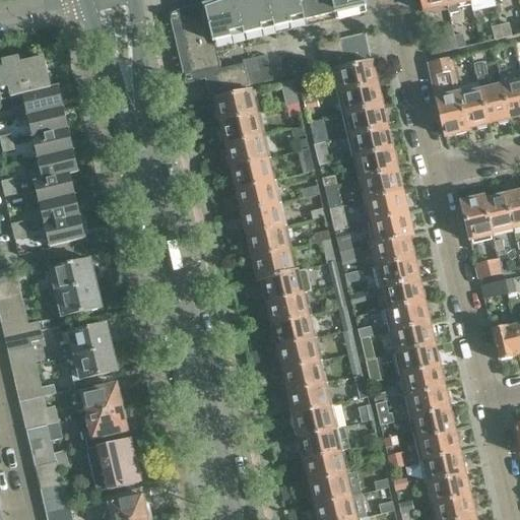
[(204,6),(212,43),(214,42),(216,49),(246,42),(235,0),(218,0),(204,4),(204,6)]
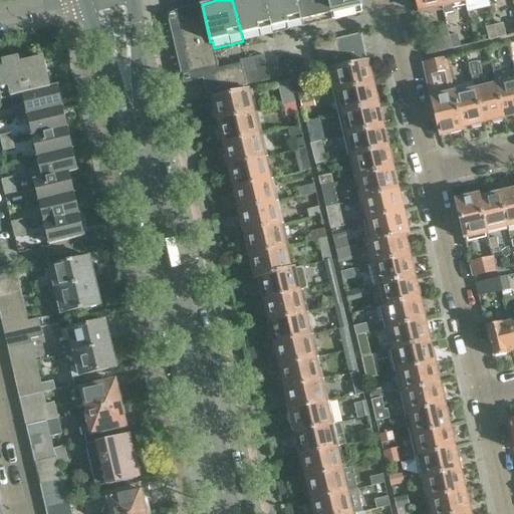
[(264,0),(232,0),(243,41),(273,34),(264,0)]
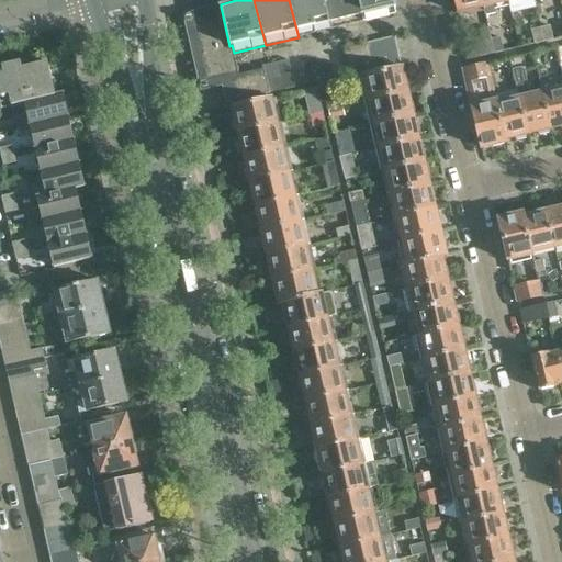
[(324,0),(289,0),(299,37),(332,30),(324,0)]
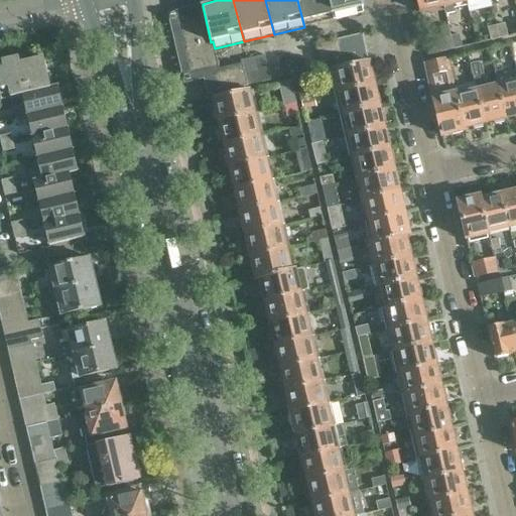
[(330,0),(297,0),(304,27),(335,20),(330,0)]
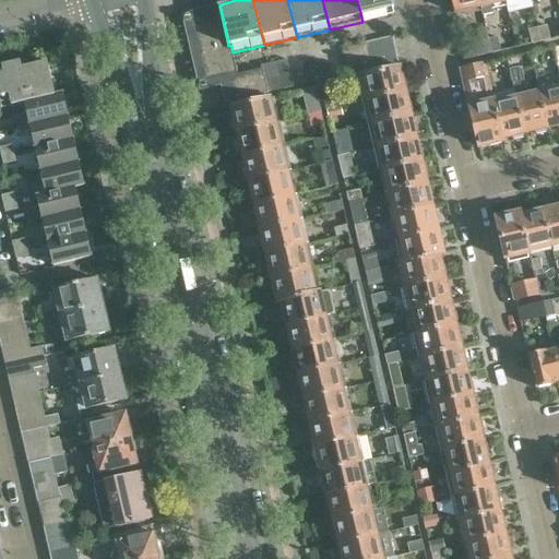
[(391,0),(357,0),(363,22),(395,14),(391,0)]
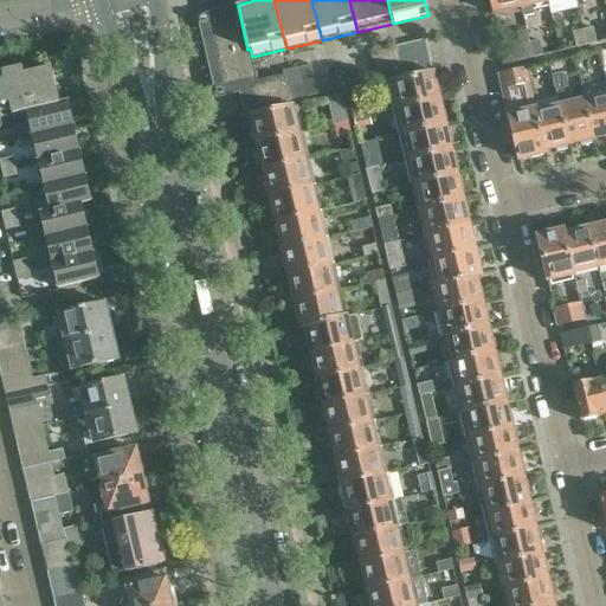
[(490,0),(496,18),(522,12),(519,0),(490,0)]
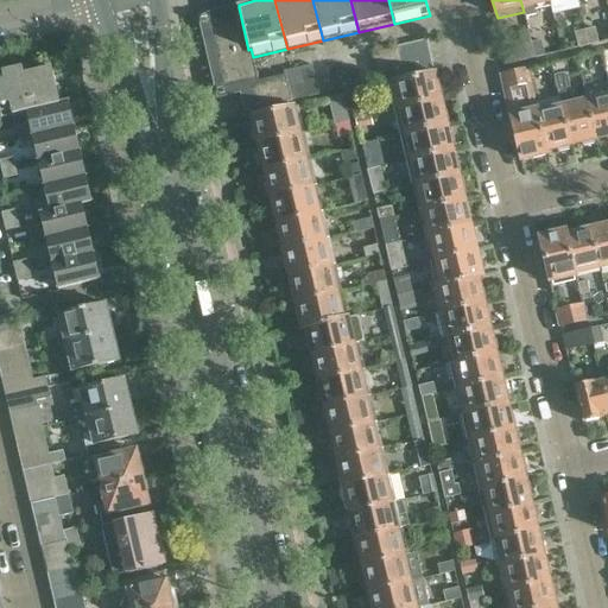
[(551,5),(549,0),(520,0),(524,12),(525,17),(536,14),(534,10),(551,5)]
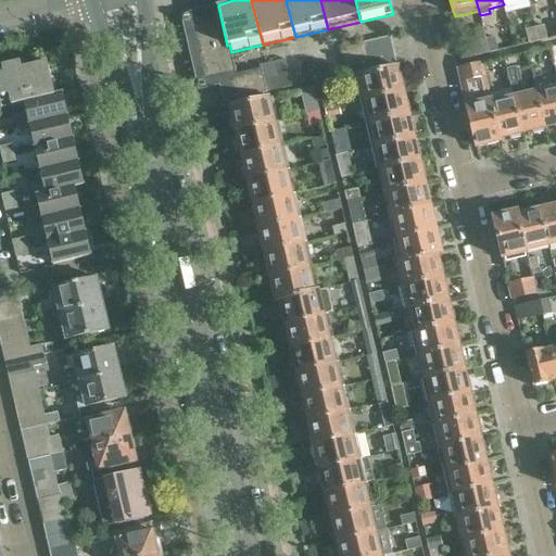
[(218,7),(188,19),(203,84),(224,79),(229,101),(266,92),(263,78),(260,68),(243,73),(237,74),(231,52),(229,45),(227,46),(218,7)]
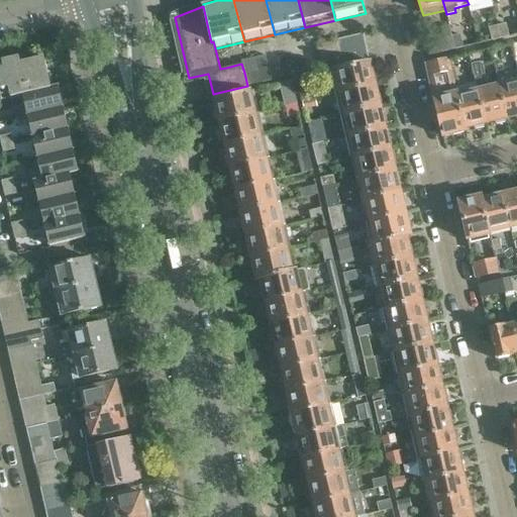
[(506,23),(498,25),(501,37),(508,36),(506,23)]
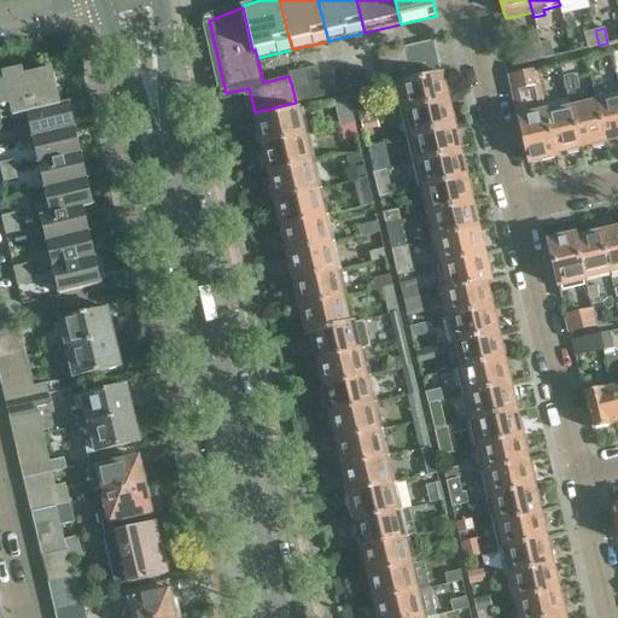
[(595,30),(583,33),(587,47),(599,45),(595,30)]
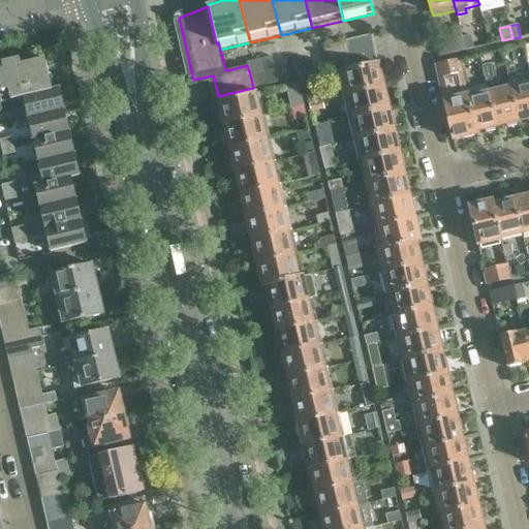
[(460,27),(450,29),(454,40),(436,43),(439,56),(465,50),(462,37),(460,27)]
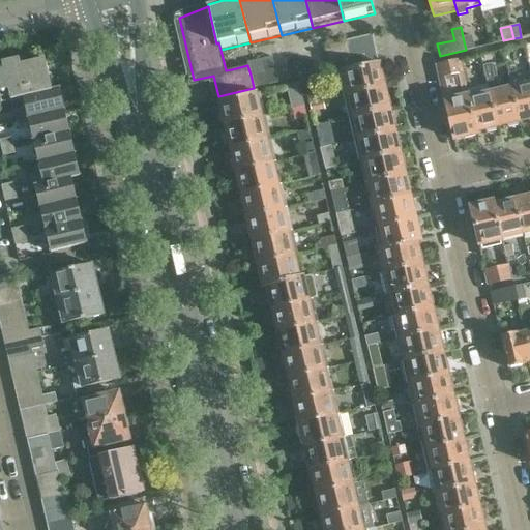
[(375,47),(372,33),(347,38),(350,52),(375,47)]
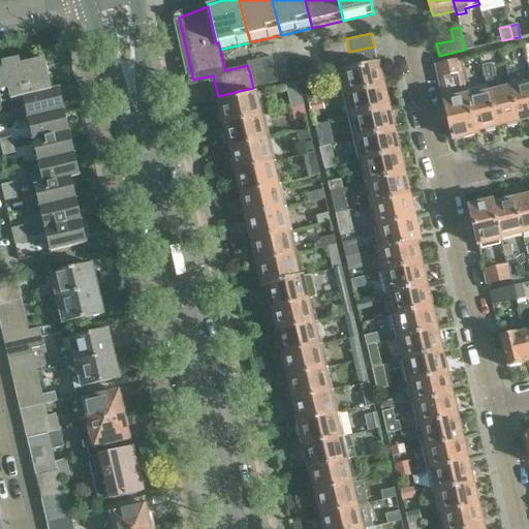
[(478,47),(489,44),(487,34),(475,36),(478,47)]
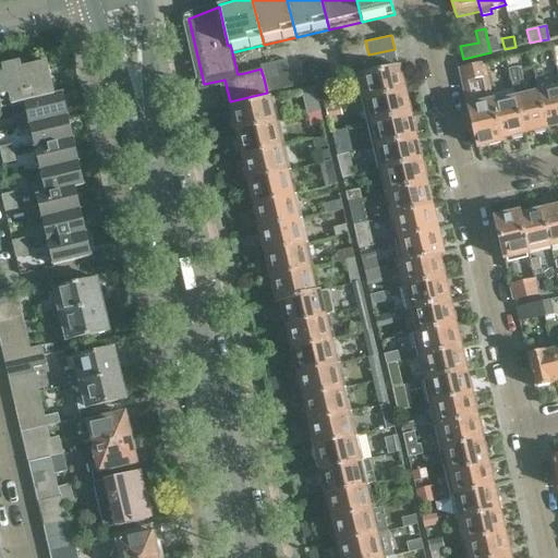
[(487,39),(490,52),(499,50),(496,37),(487,39)]
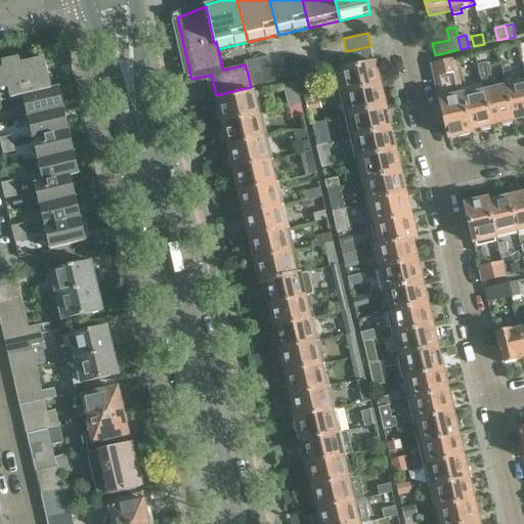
[(346,51),(343,38),(318,44),(321,57),(346,51)]
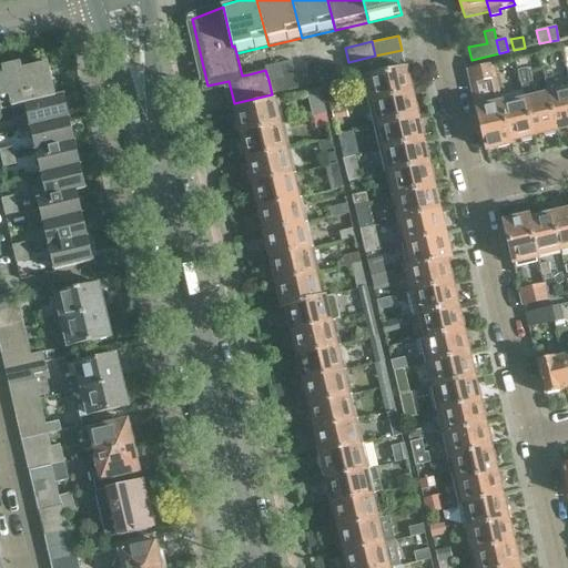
[(404,63),(402,50),(375,56),(378,70),(404,63)]
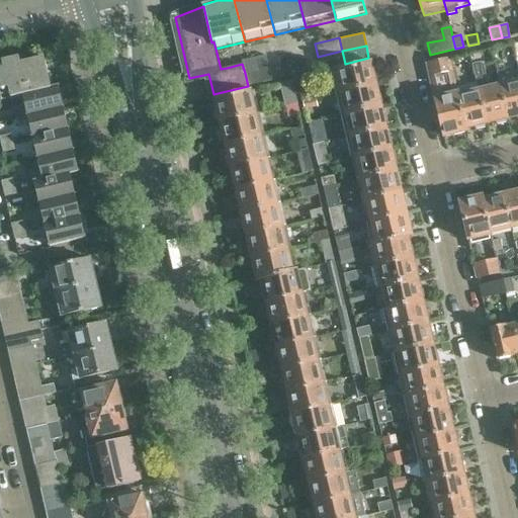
[(345,64),(342,51),(318,57),(321,69),(345,64)]
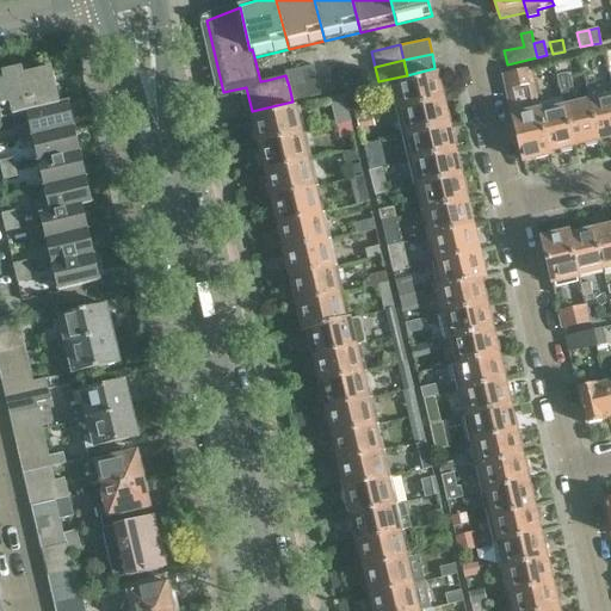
[(285,72),(285,75),(289,86),(318,80),(314,65),(285,72)]
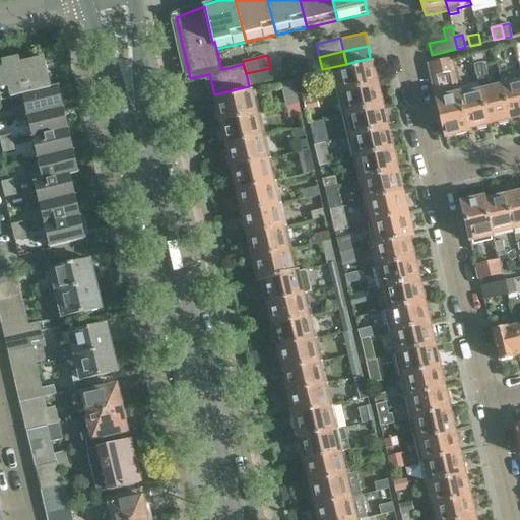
[(18,58),(0,62),(0,101),(10,99),(50,88),(44,59),(19,64),(18,58)]
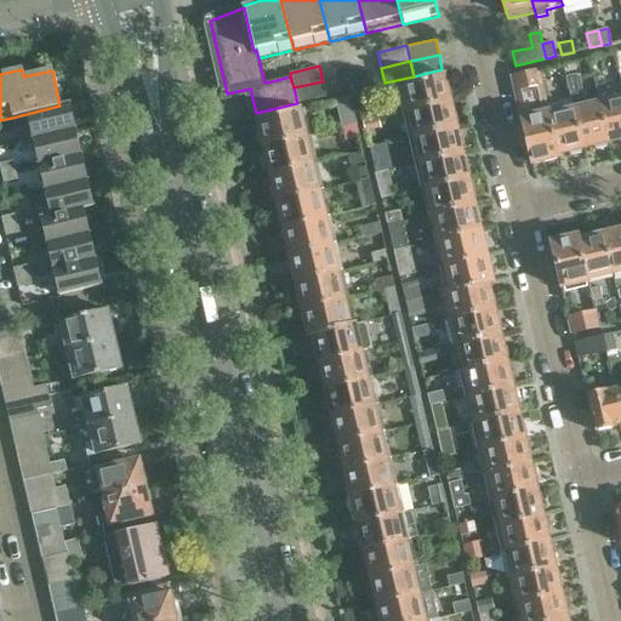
[(540,69),(511,75),(514,92),(543,86),(540,69)]
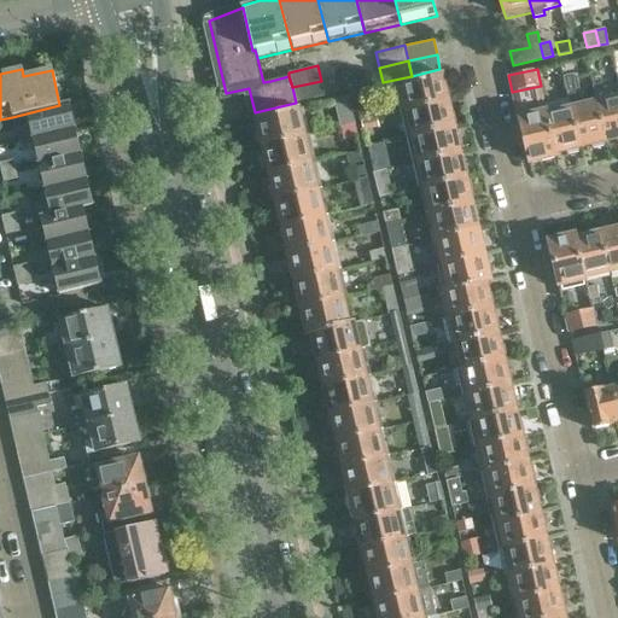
[(595,100),(606,141),(617,139),(617,140),(617,94),(606,98),(599,70),(588,73),(595,100)]
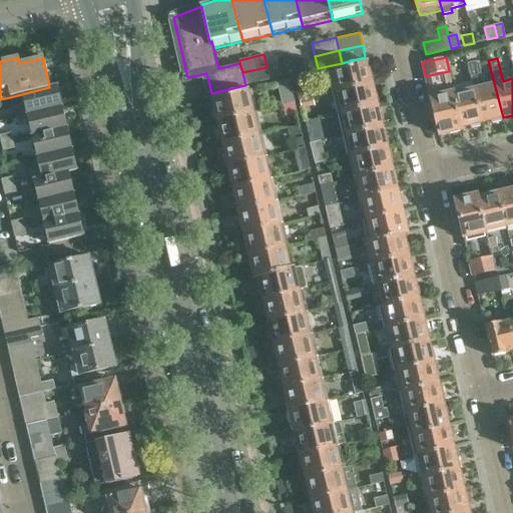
[(330,69),(330,70),(335,93),(372,84),(371,82),(373,80),(372,73),(369,71),(366,60),(330,69)]
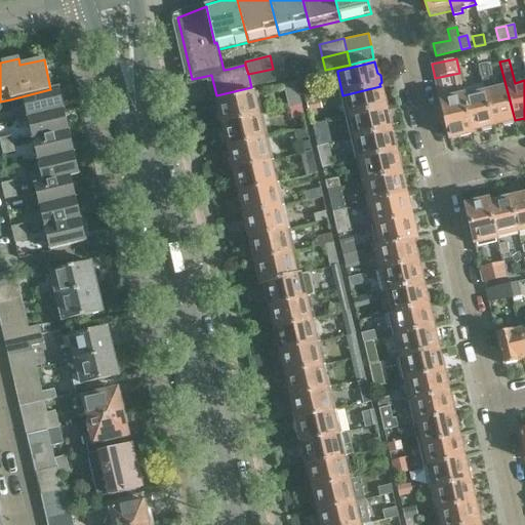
[(486,63),(479,65),(493,125),(502,123),(503,125),(513,124),(514,121),(515,120),(506,85),(494,87),(489,65),(486,63)]
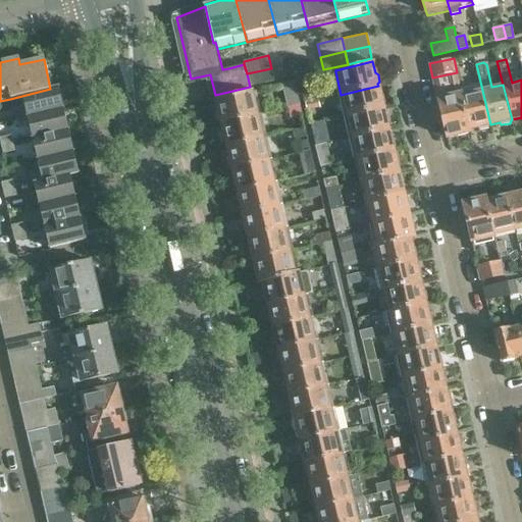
[(271,68),(247,73),(250,87),(274,82),(271,68)]
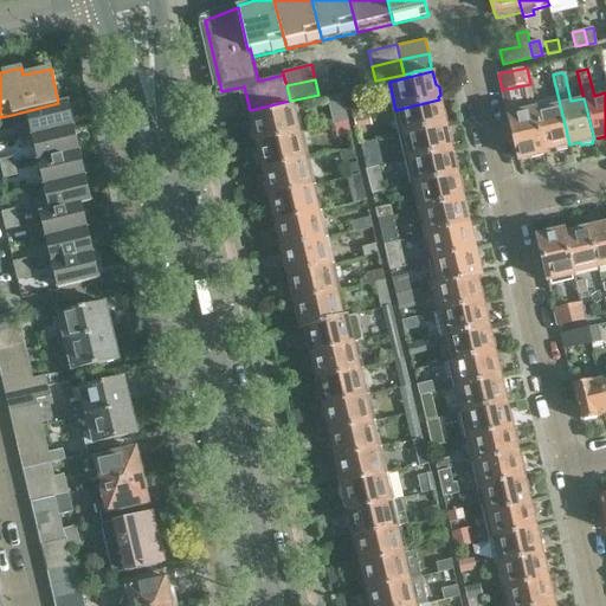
[(508,89),(502,90),(520,161),(546,154),(545,150),(547,150),(536,109),(536,107),(535,107),(530,85),(530,84),(508,89)]
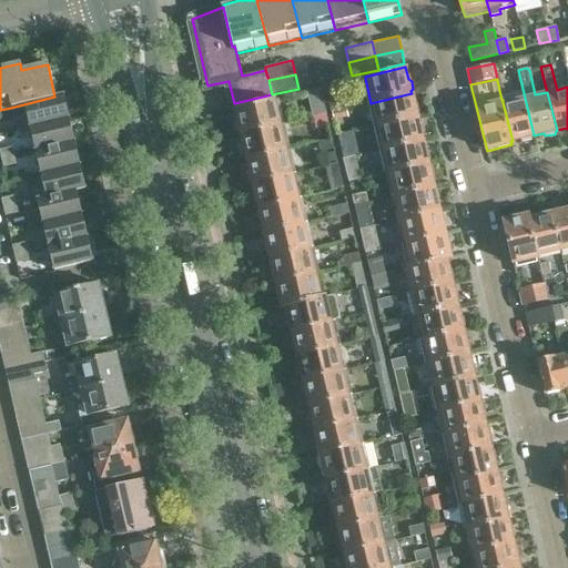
[(341,83),(326,88),(328,97),(343,93),(341,83)]
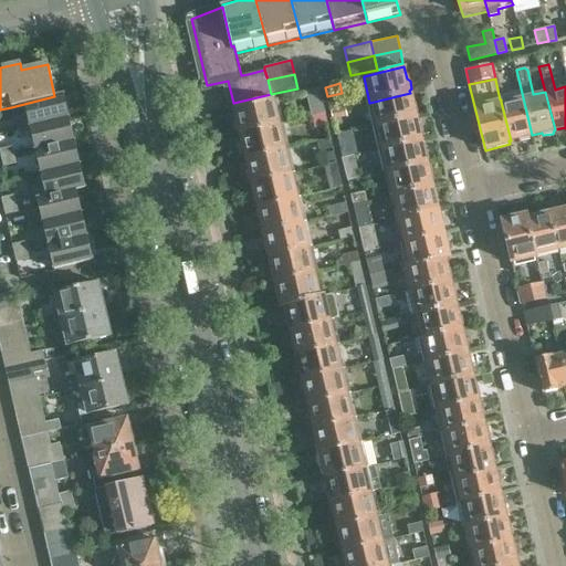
[(311,116),(324,113),(321,101),(318,88),(304,92),(311,117),(311,116)]
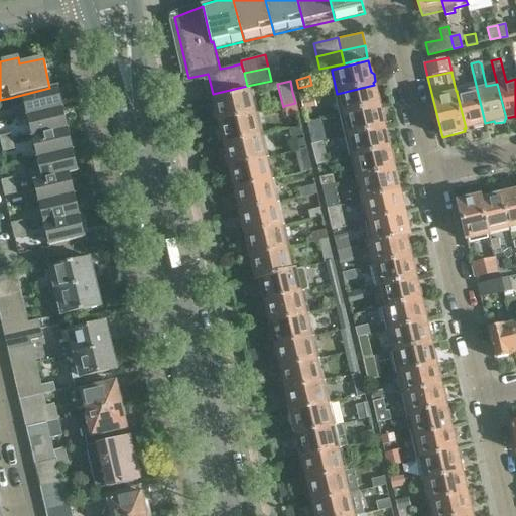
[(374,85),(337,94),(343,116),(379,107),(379,104),(380,102),(379,95),(376,93),(374,85)]
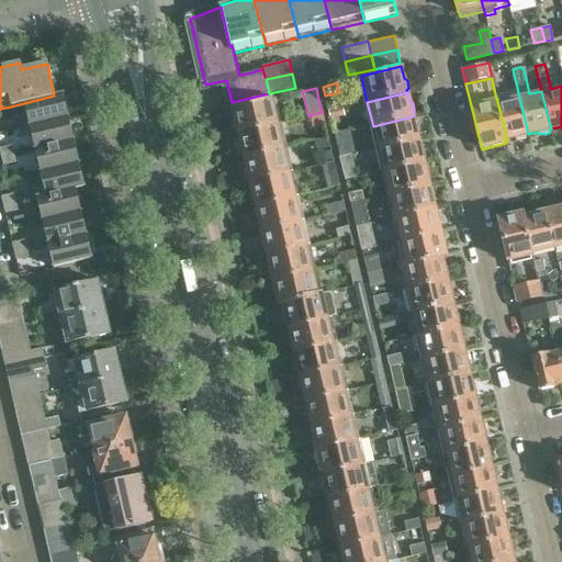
[(54,96),(11,107),(13,117),(26,114),(30,127),(68,119),(63,93),(54,96)]
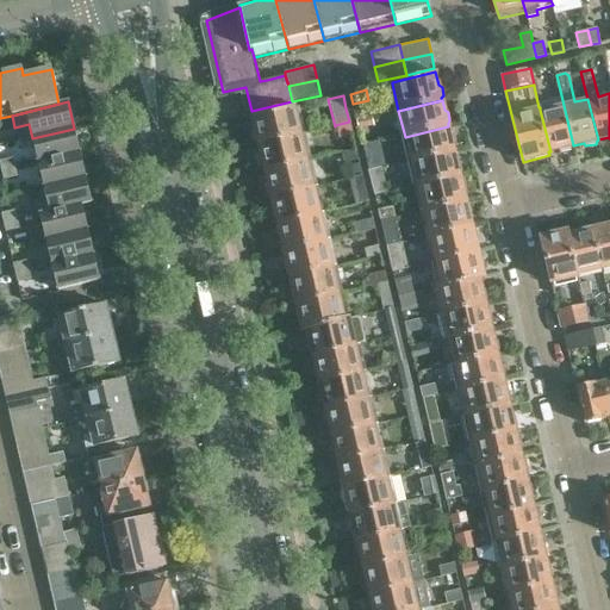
[(573,145),(564,104),(540,110),(551,151),(559,149),(561,151),(571,150),(572,147),(573,145)]
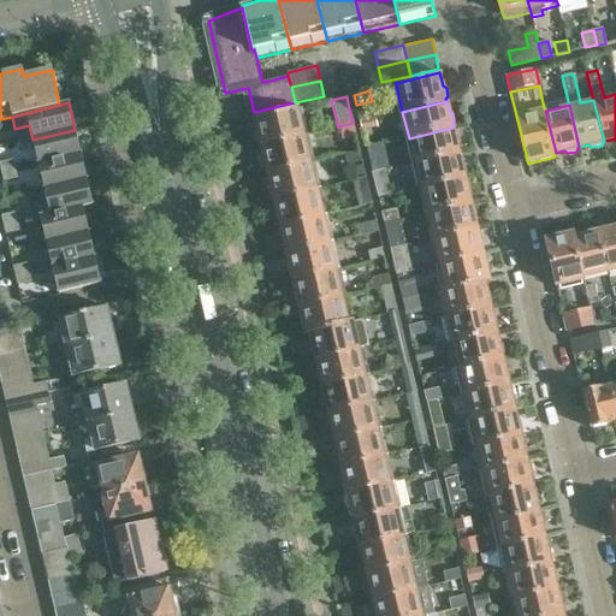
[(255,117),(255,118),(259,130),(256,134),(258,141),(261,143),(262,147),(306,137),(298,106),(255,117)]
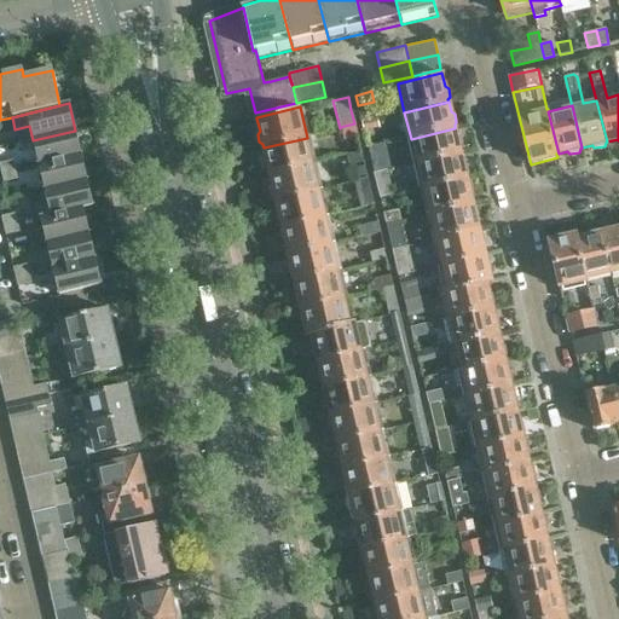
[(376,116),(360,121),(363,132),(380,128),(376,116)]
